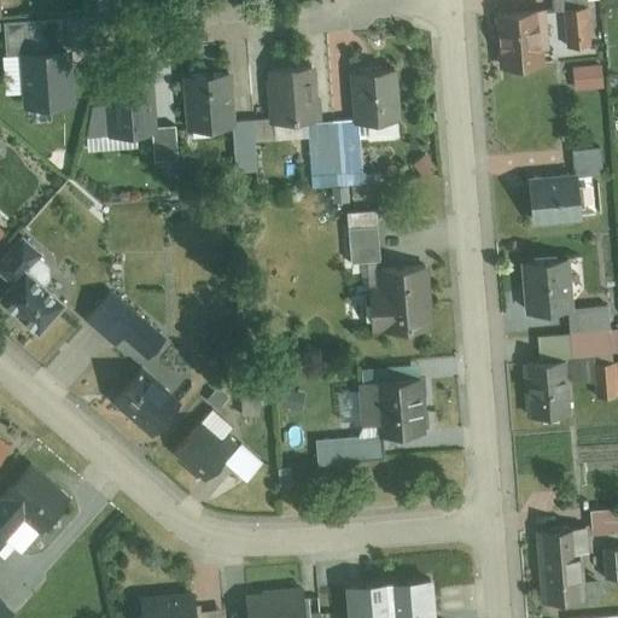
[(582,0),(548,0),(549,12),(583,9),(582,0)]
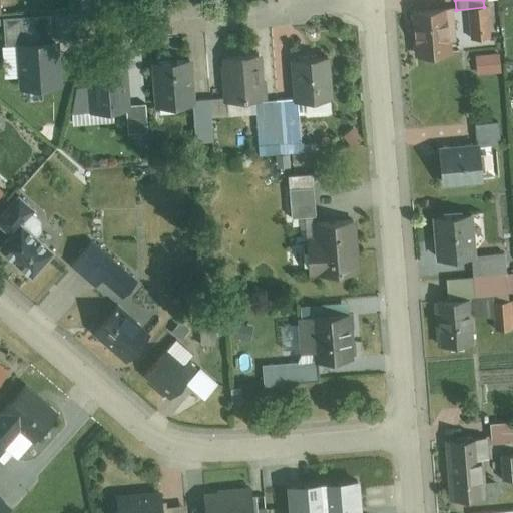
[(485,10),(470,11),(471,40),(487,39),(485,10)]
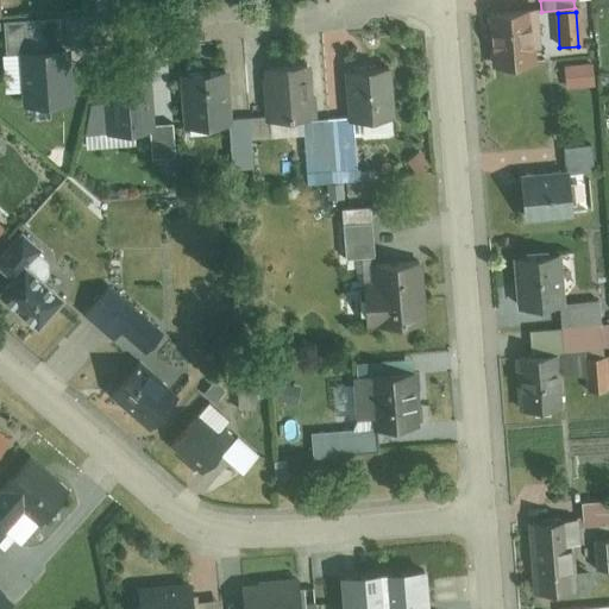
[(528,14),(488,18),(493,69),(533,64),(528,14)]
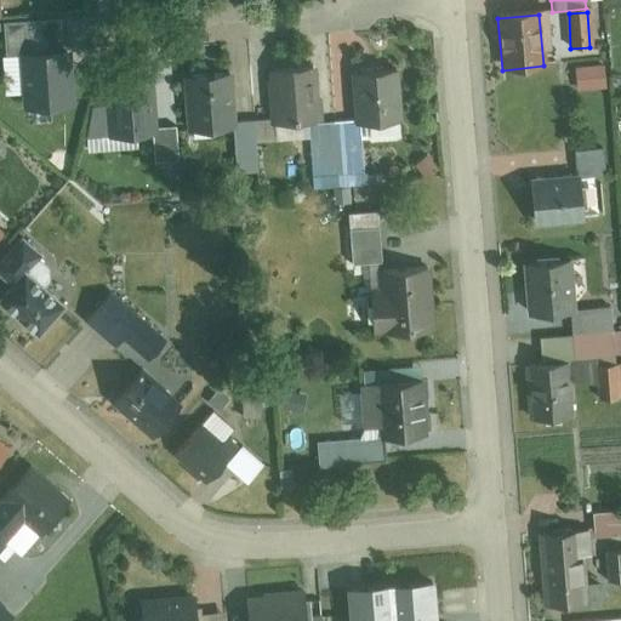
[(22,95),(23,108),(75,106),(72,49),(62,49),(61,18),(4,22),(7,96),(22,95)]
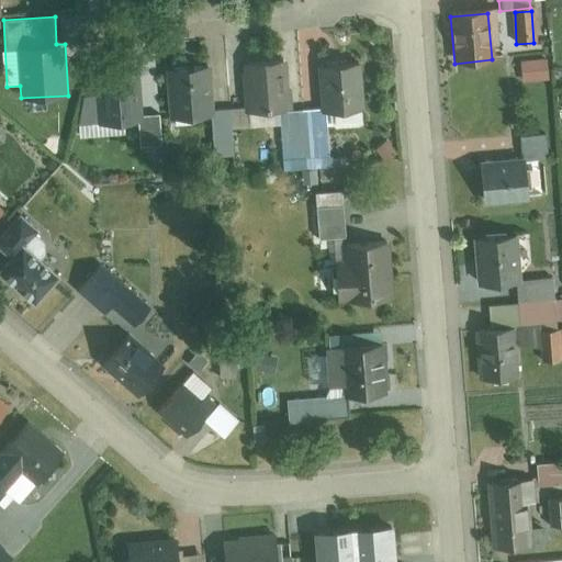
[(544,59),(520,62),(523,82),(547,80),(544,59)]
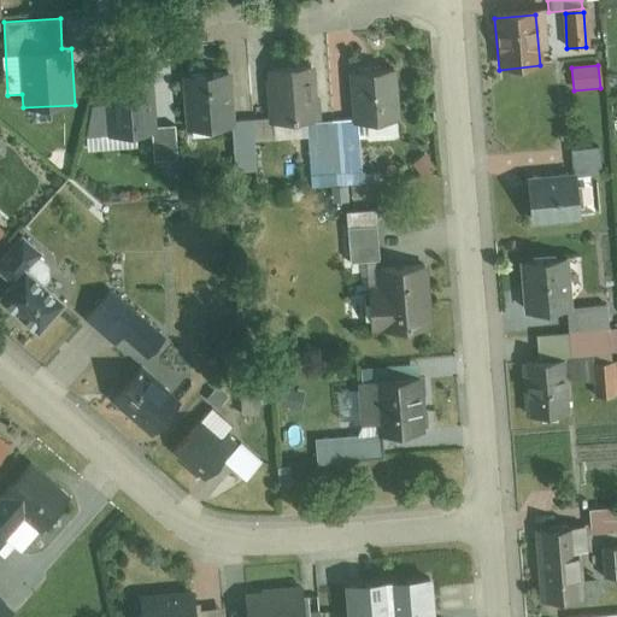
[(304,70),(268,71),(270,121),(305,119),(304,70)]
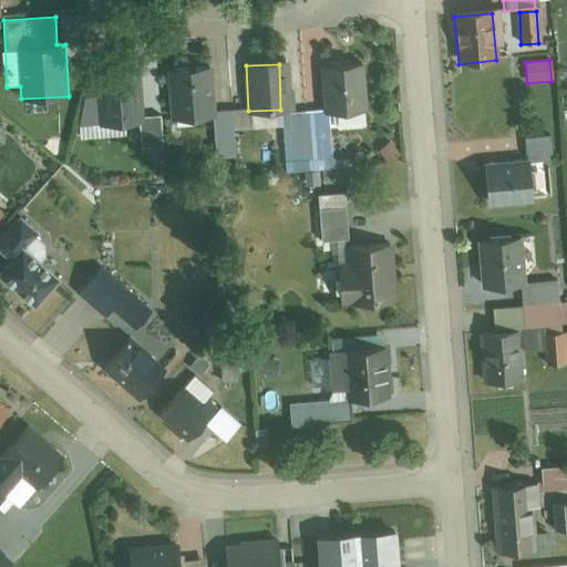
[(362,65),(326,68),(328,117),(364,115),(362,65)]
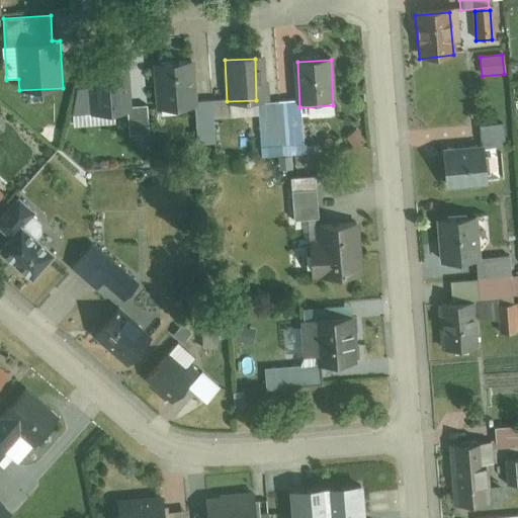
[(192,63),(156,65),(158,105),(194,103),(192,63)]
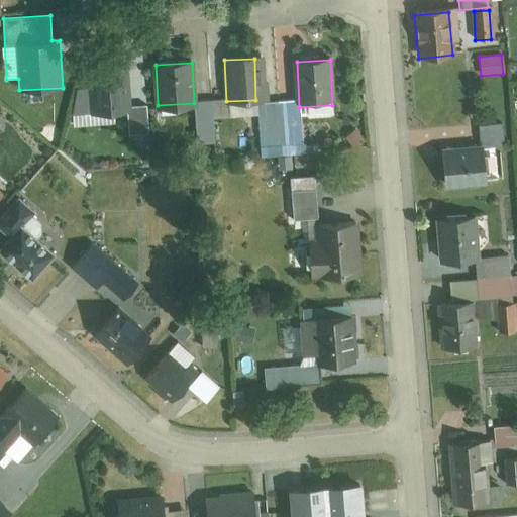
[(124,69),(92,71),(93,90),(77,92),(79,114),(127,111),(124,69)]
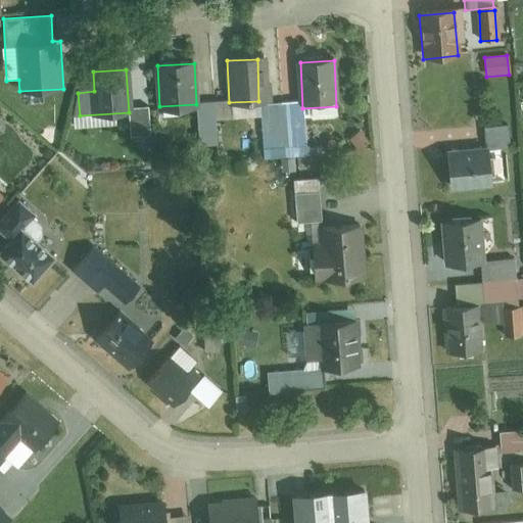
[(480,154),(444,156),(445,186),(496,184),(495,155),(507,155),(506,126),(479,127),(480,154)]
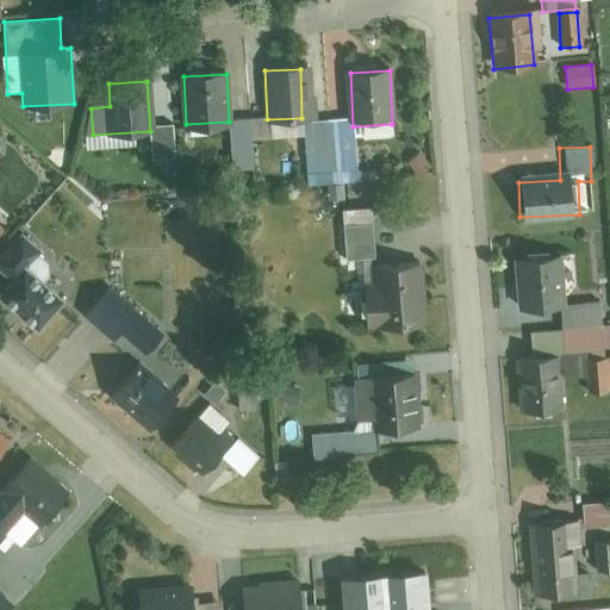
[(375,225),(344,229),(348,263),(378,260),(375,225)]
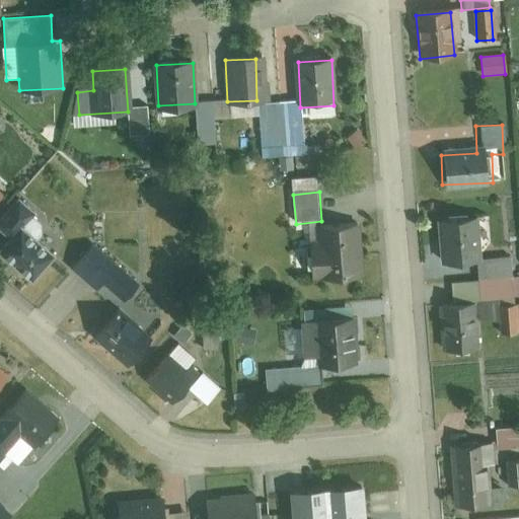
[(479,221),(439,223),(441,262),(482,258),(479,221)]
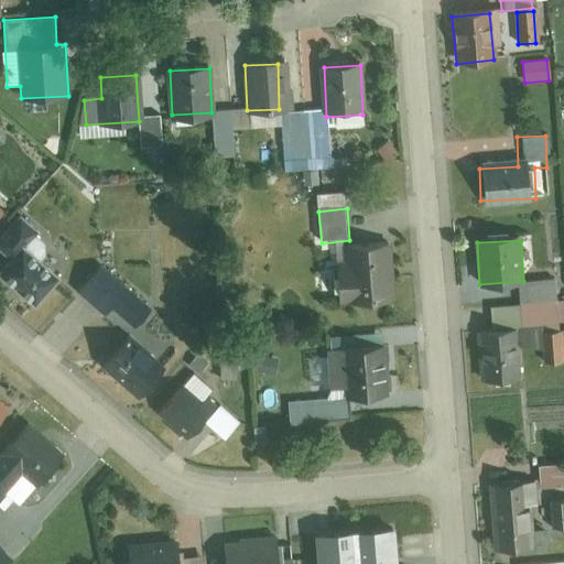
[(390,247),(340,250),(344,304),(393,301),(390,247)]
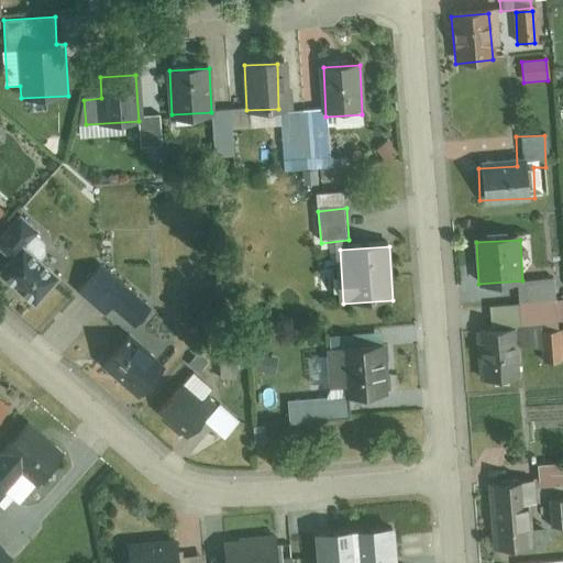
[(4,277),(37,306),(62,279),(29,250),(4,277)]
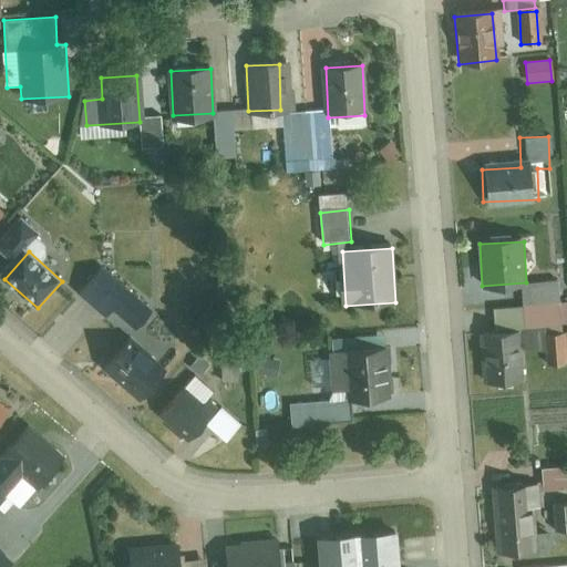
[(102,275),(83,294),(130,338),(148,319),(102,275)]
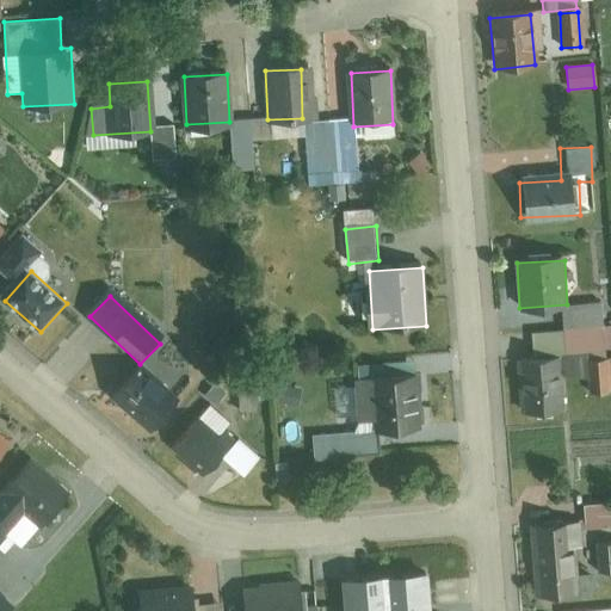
[(603,306),(563,309),(567,353),(606,350),(603,306)]
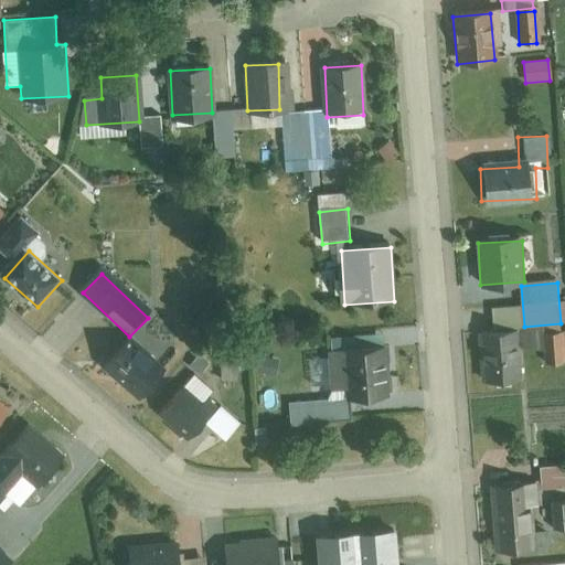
[(514,336),(479,337),(481,382),(516,380),(514,336)]
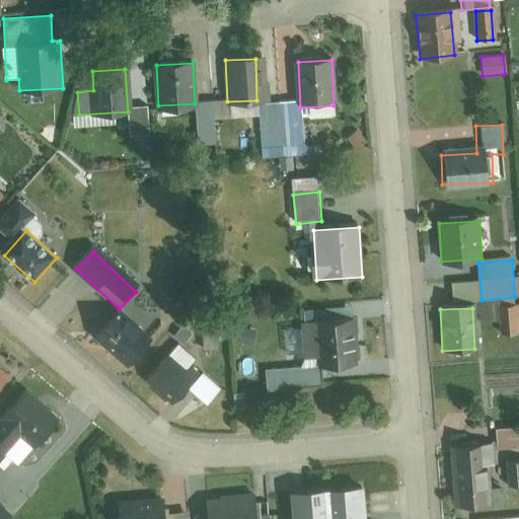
[(101,335),(132,363),(149,343),(119,309),(101,335)]
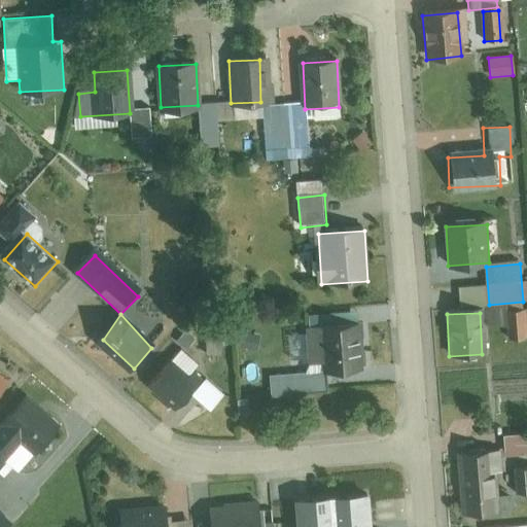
[(526,314),(508,316),(511,343),(526,341),(526,314)]
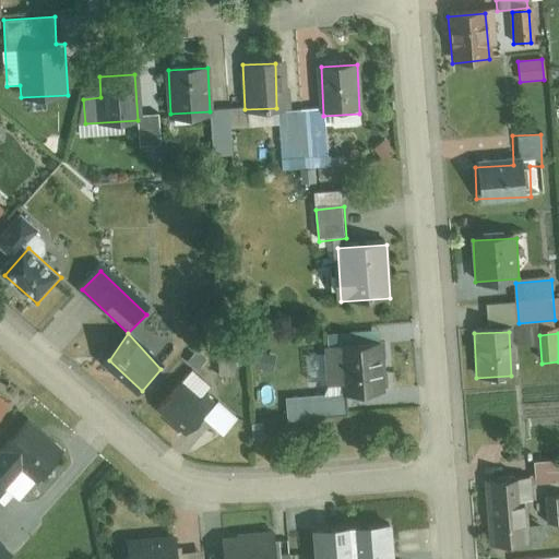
[(373,344),(322,349),(326,393),(283,397),(285,424),(351,418),(348,395),(378,392),(373,344)]
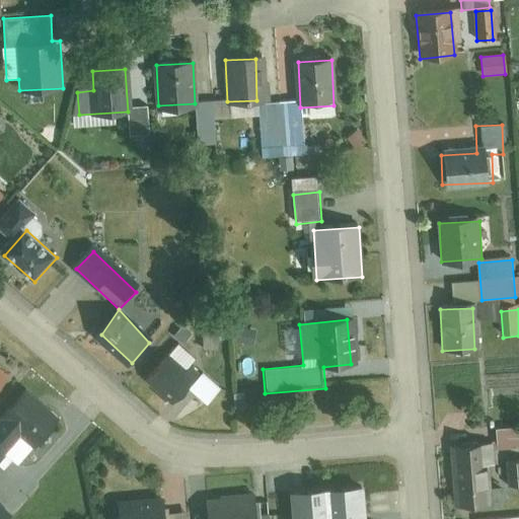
[(169,363),(149,383),(172,406),(193,386),(169,363)]
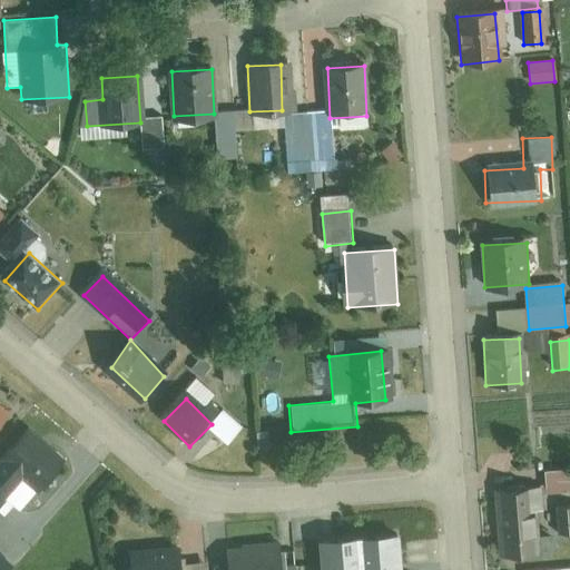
[(0,404),(0,426),(11,415),(0,404)]
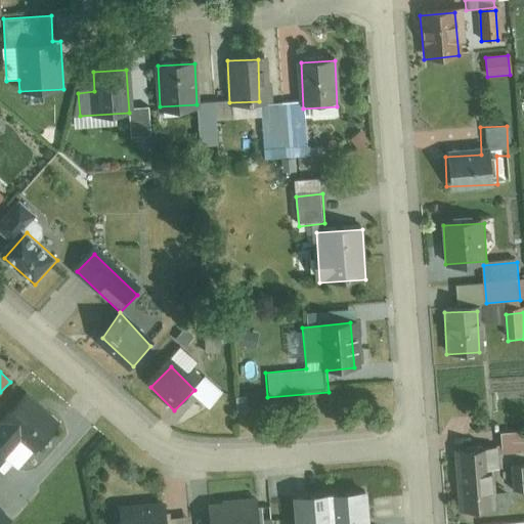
[(28,393),(0,427),(0,472),(22,444),(37,450),(61,420),(28,393)]
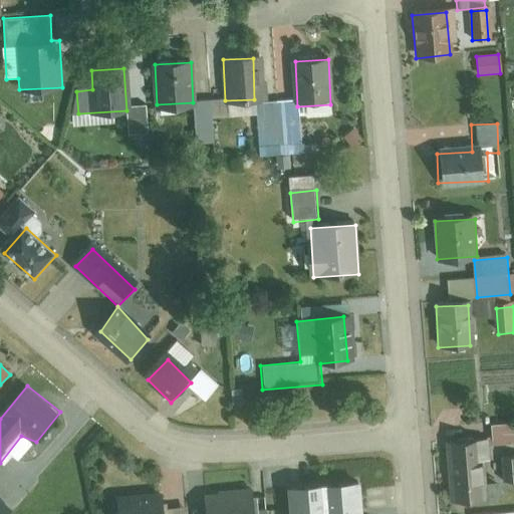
[(513,428),(492,430),(493,447),(513,445),(513,428)]
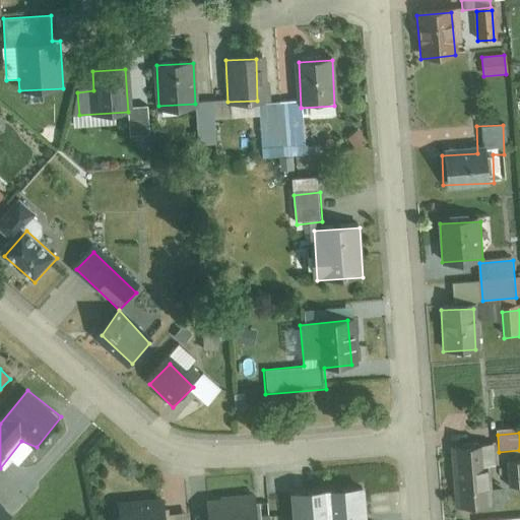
[(489,449),(454,452),(457,508),(492,506),(489,449)]
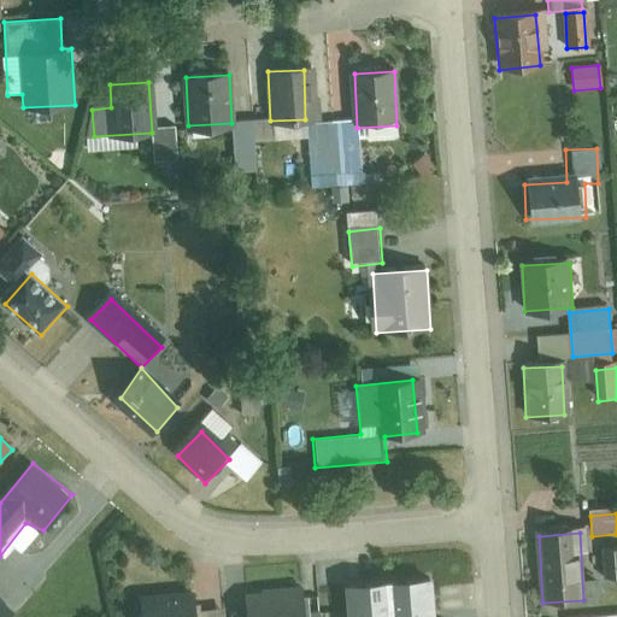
[(616,552),(600,553),(601,580),(616,577),(616,552)]
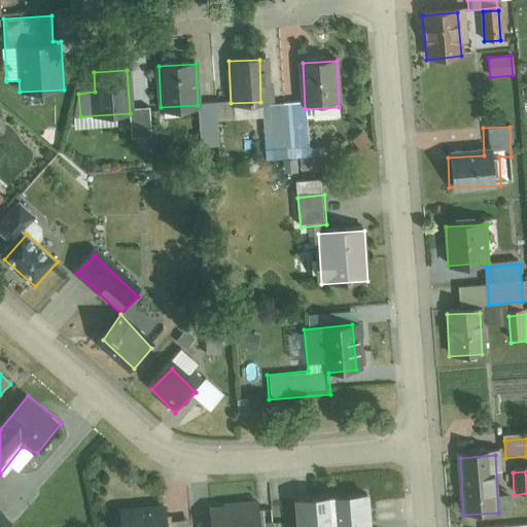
[(367,526),(365,492),(292,497),(293,526),(367,526)]
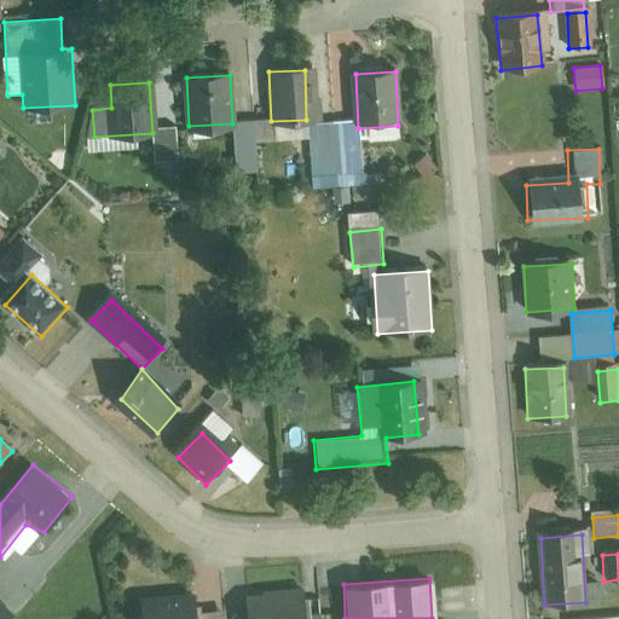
[(312,618),(311,599),(253,603),(254,618),(312,618)]
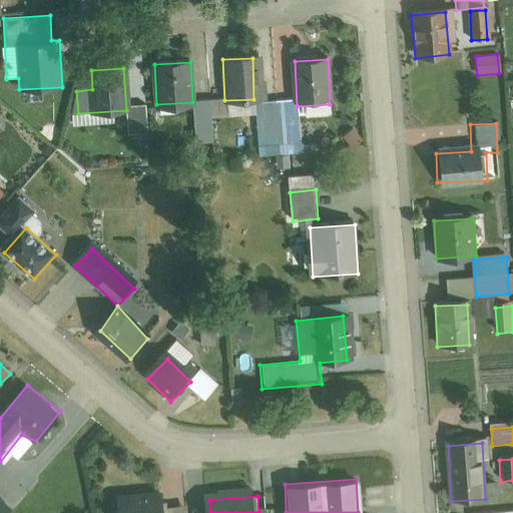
[(162,512),(161,498),(119,502),(119,512),(162,512)]
